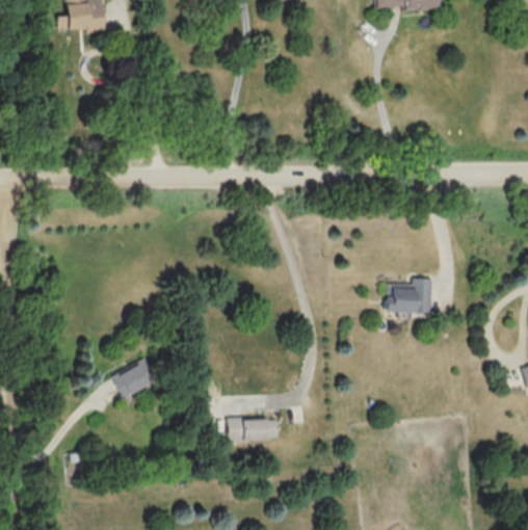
[(106,34),(104,0),(67,0),(68,17),(58,18),(59,30),(88,29),(89,34),(106,34)]
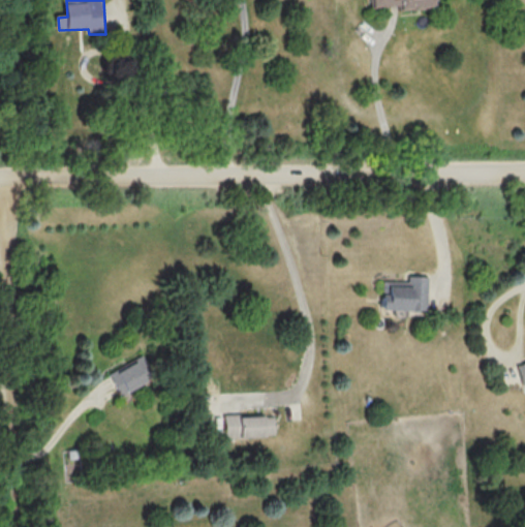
[(375,0),(376,9),(403,6),(404,10),(438,7),(437,0),(375,0)]
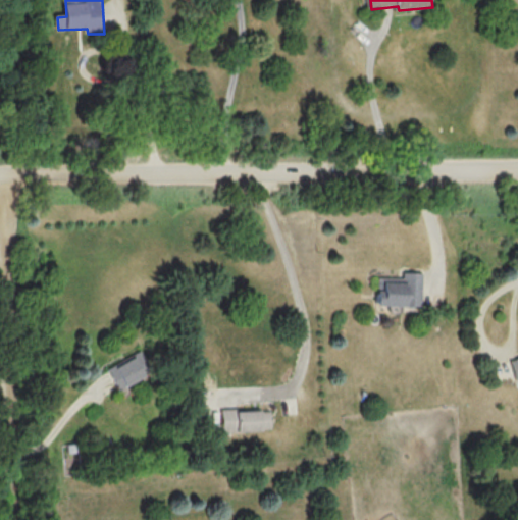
[(424,274),(423,305),(381,304),(382,278),(404,279),(404,273),(424,274)]
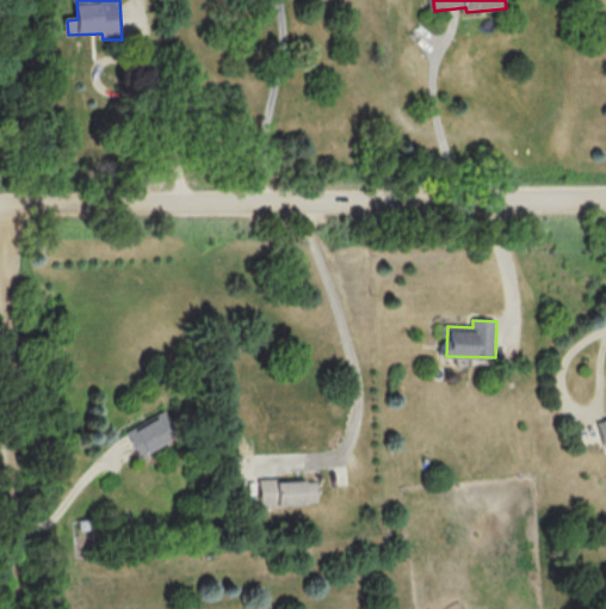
[(130,435),(166,414),(181,441),(146,461),(130,435)]
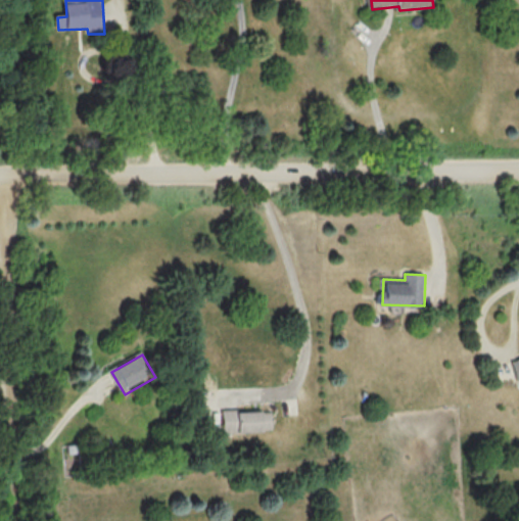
[(226,413),(274,412),(275,434),(227,435),(227,428),(226,413)]
